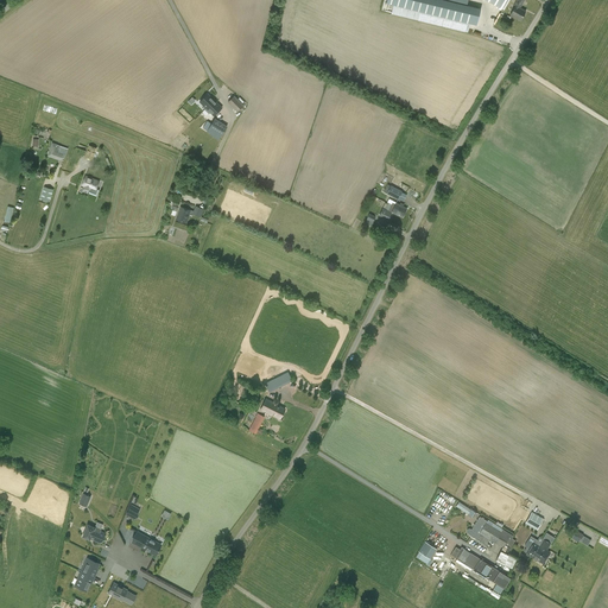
[(445,0),(386,0),(386,4),(476,25),(481,8),(445,0)]
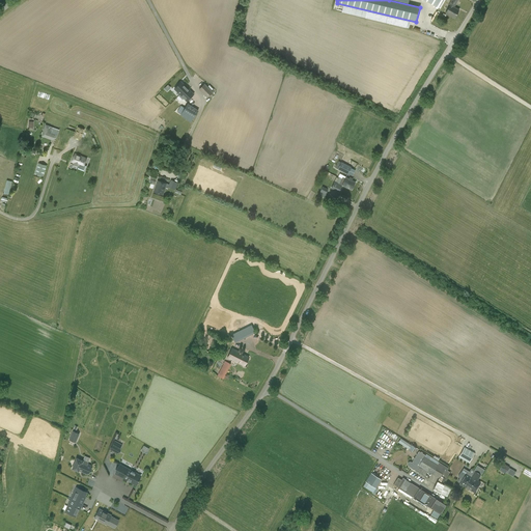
[(458,9),(454,7),(457,0),(450,0),(448,5),(449,5),(445,14),(454,18),(458,9)]
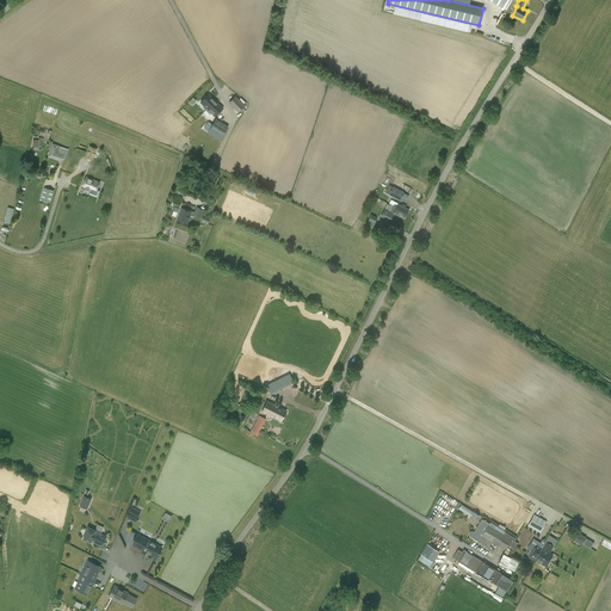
[(209,112),(210,112),(215,116),(222,109),(209,94),(201,103),(207,109),(205,110),(209,112)]
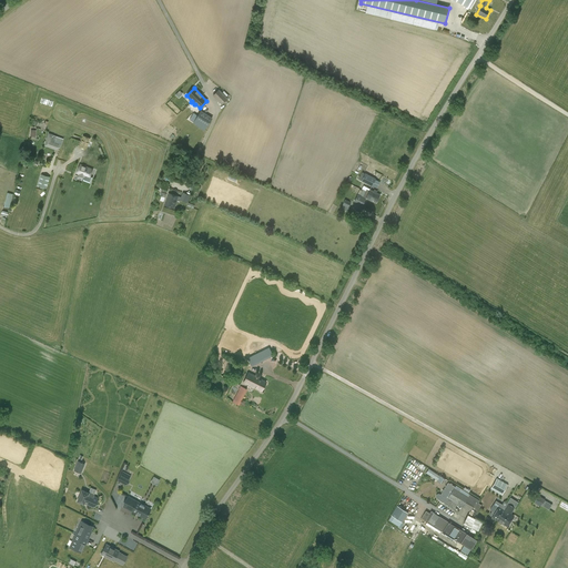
[(212,95),(222,104),(227,99),(219,90),(212,95)]
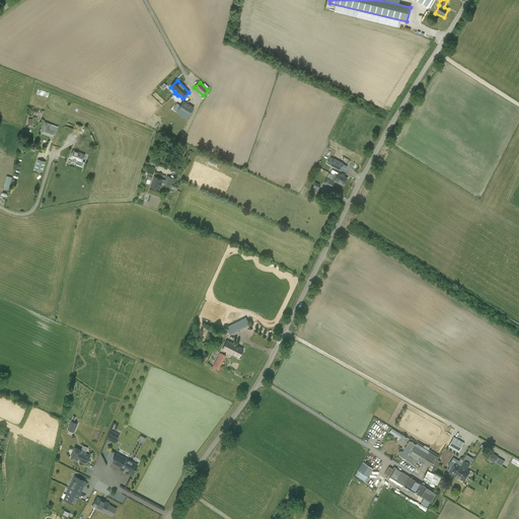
[(188,119),(194,107),(182,101),(176,112),(188,119)]
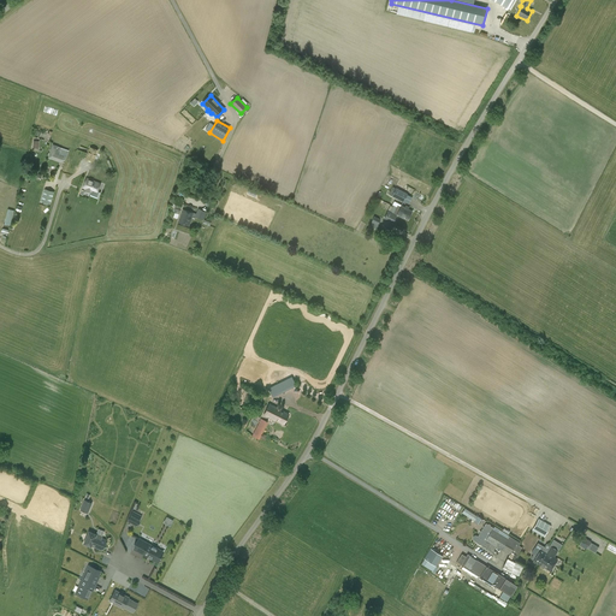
[(61,163),(63,160),(65,160),(66,157),(69,150),(58,147),(53,144),(51,152),(48,158),(61,163)]
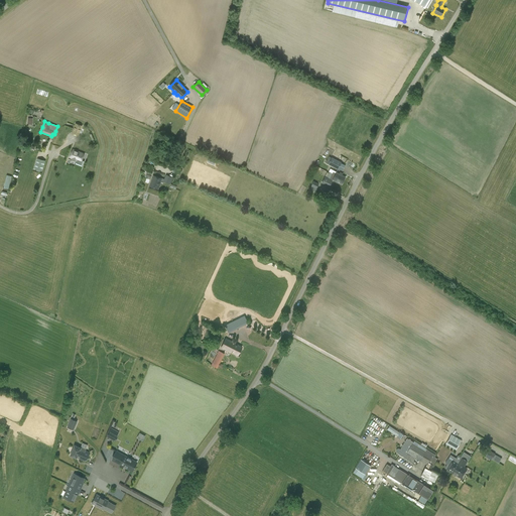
[(76,123),(72,133),(78,136),(82,126),(76,123)]
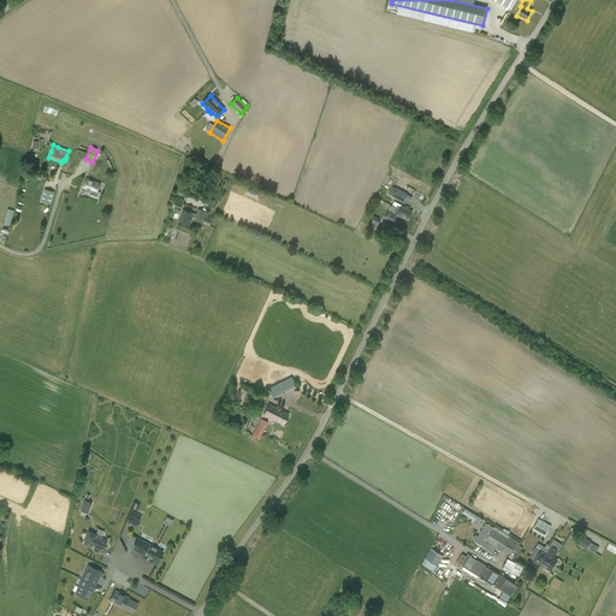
[(96,193),(100,184),(87,178),(83,188),(86,189),(84,191),(90,194),(92,191),(96,193)]
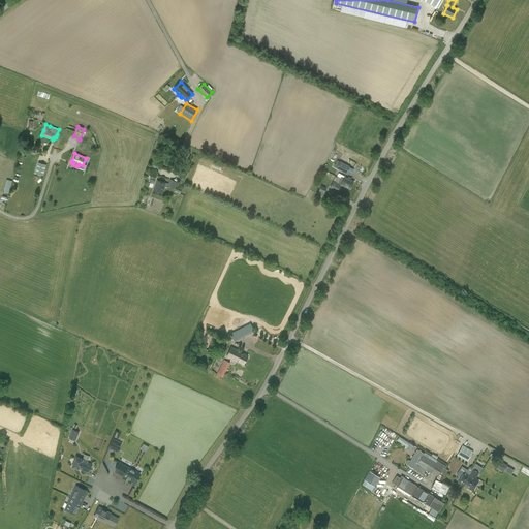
[(350,166),(338,160),(334,166),(337,167),(336,168),(346,174),(350,166)]
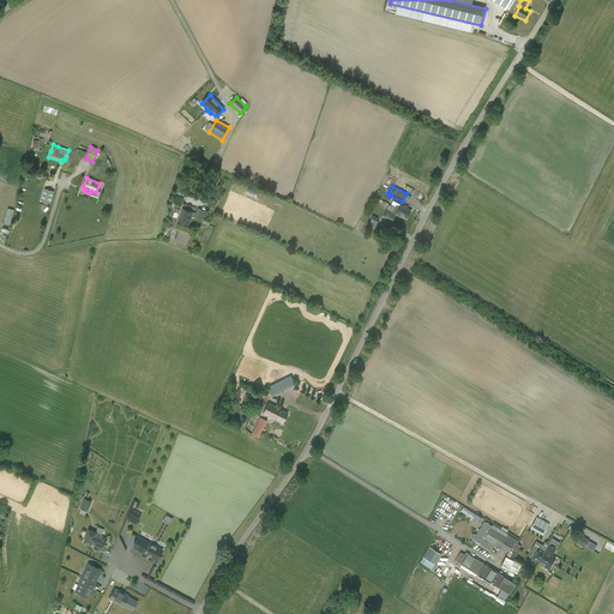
[(44,188),(41,200),(50,203),(54,191),(44,188)]
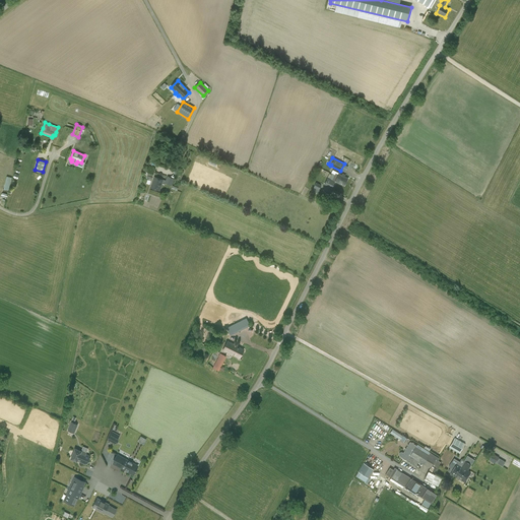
[(152,176),(154,169),(152,168),(153,167),(148,166),(145,174),(152,176)]
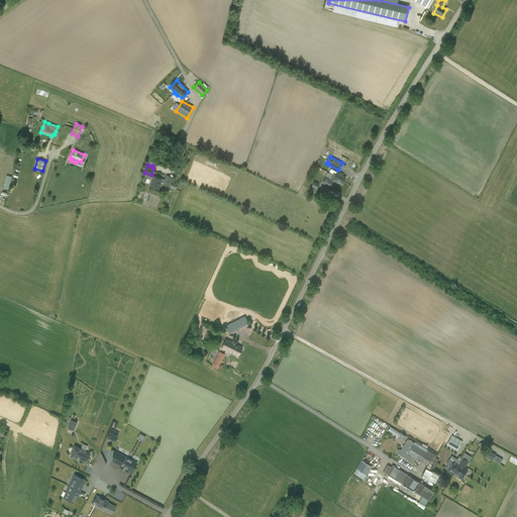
[(342,185),(346,178),(336,173),(333,180),(342,185)]
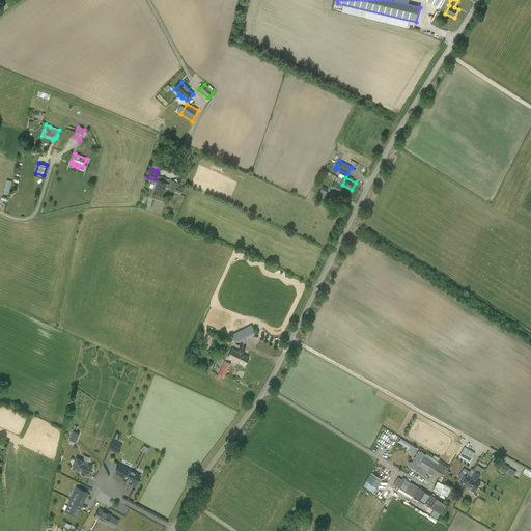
[(10,194),(12,180),(6,179),(4,193),(10,194)]
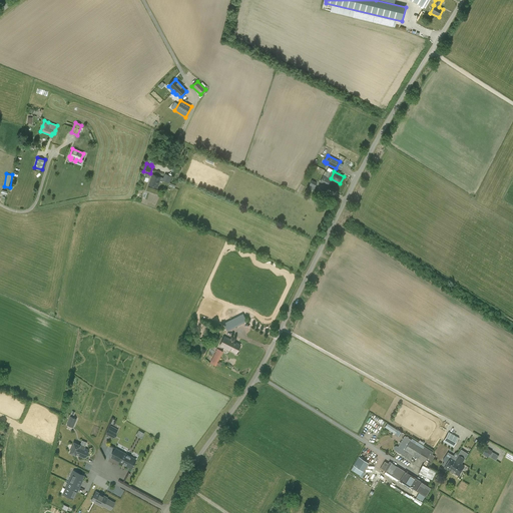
[(163,178),(160,177),(161,177),(152,174),(148,185),(157,188),(159,181),(162,182),(163,180),(169,183),(171,177),(164,174),(163,178)]
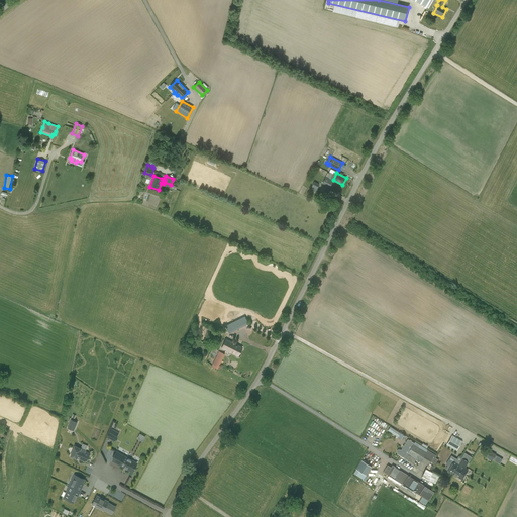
[(329,188),(333,181),(325,177),(322,184),(329,188)]
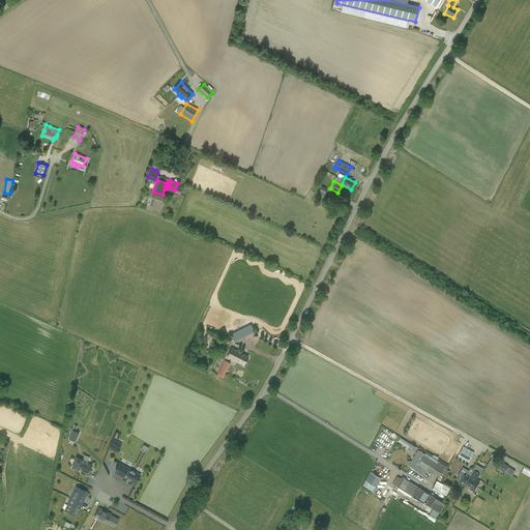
[(255,332),(252,327),(233,336),(235,342),(255,332)]
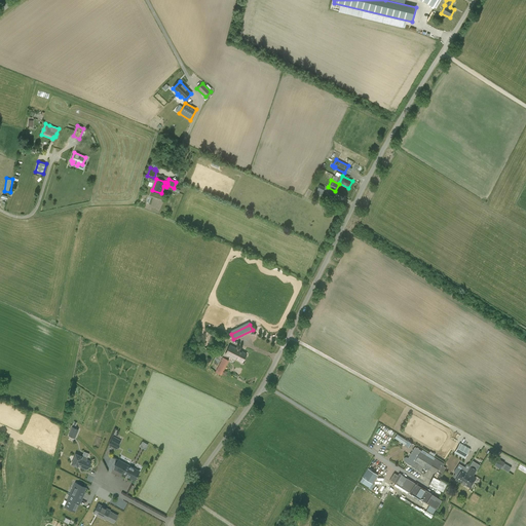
[(242,362),(247,354),(239,350),(230,345),(225,353),(235,359),(242,362)]
